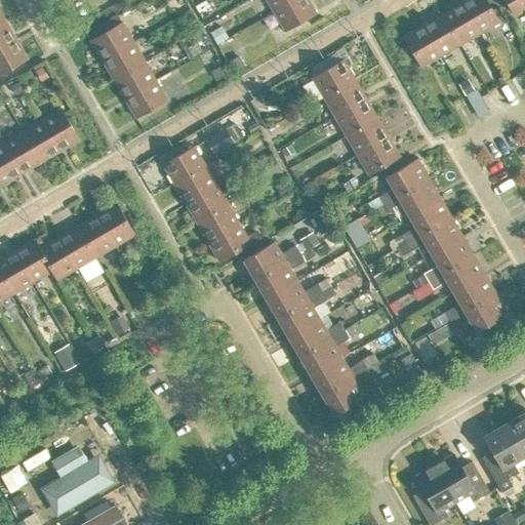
[(266,0),(273,11),(292,0),(266,0)]
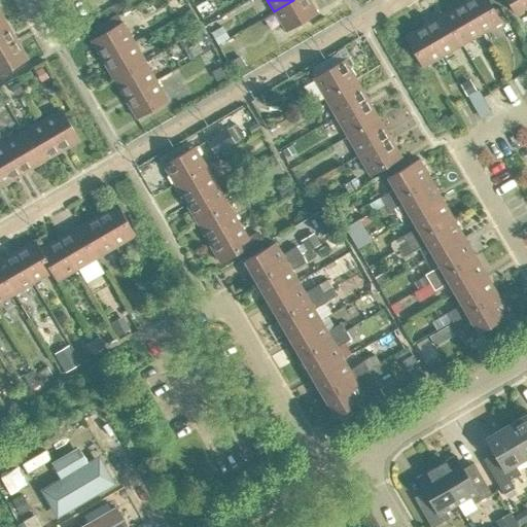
[(308,0),(293,0),(274,11),(285,32),(316,13),(308,0)]
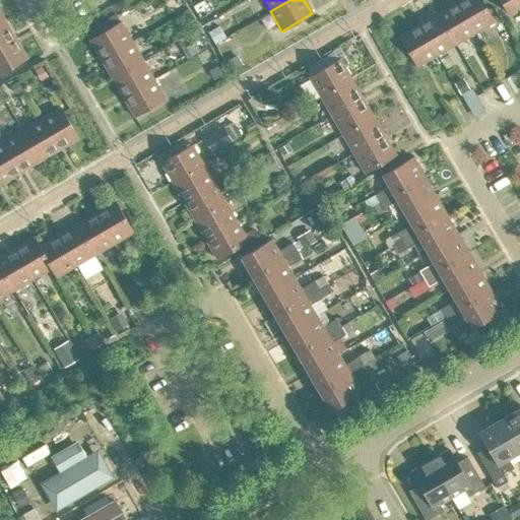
[(480,0),(459,0),(456,2),(473,33),(493,21),(480,0)]
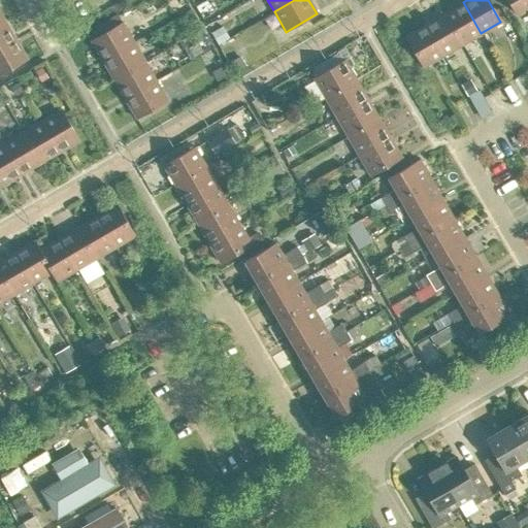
[(527,0),(506,0),(516,13),(527,7),(527,8),(527,0)]
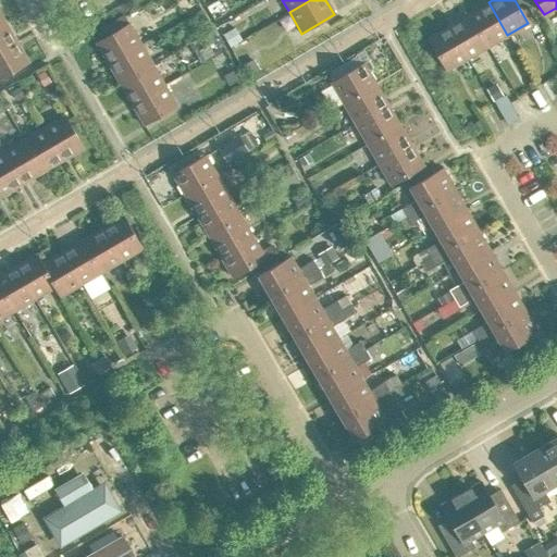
[(489,2),(468,14),(487,47),(507,35),(489,2)]
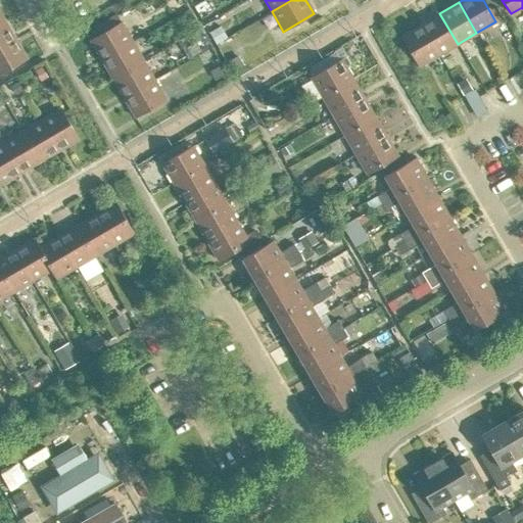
[(439,13),(420,25),(438,55),(458,44),(439,13)]
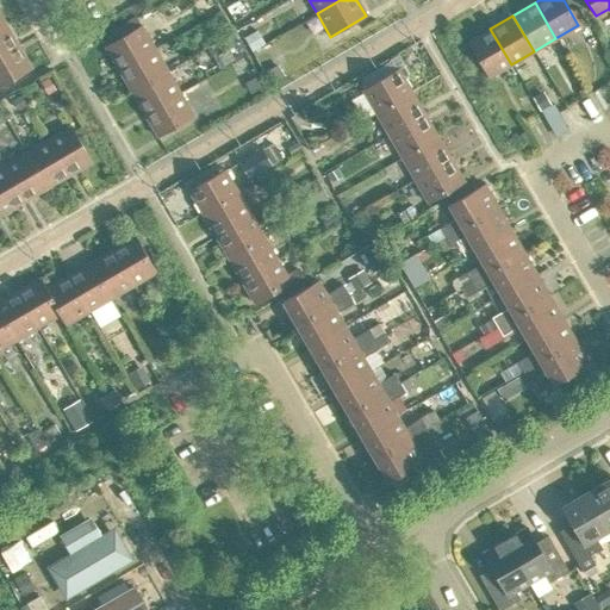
[(0,25),(0,55),(18,45),(5,24),(0,25)]
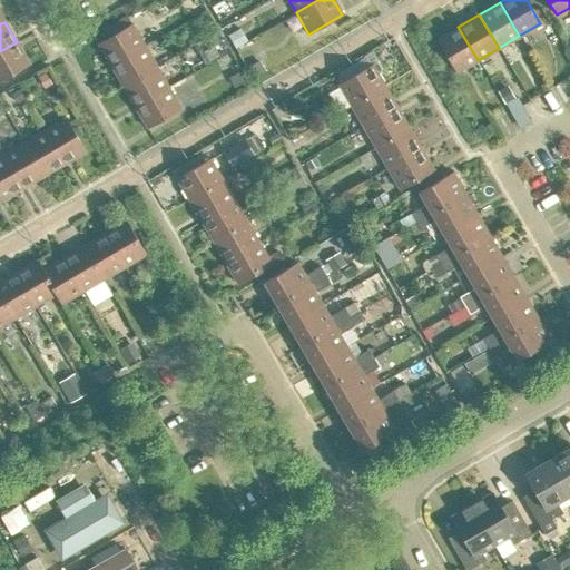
[(92,36),(98,45),(120,31),(116,22),(92,36)]
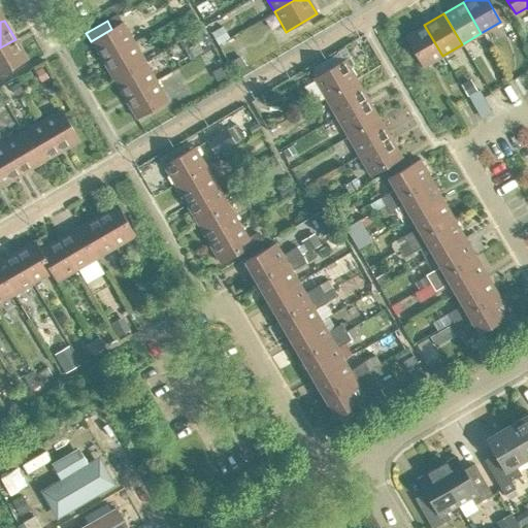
[(91,41),(102,61),(133,42),(122,23),(111,29),(91,41)]
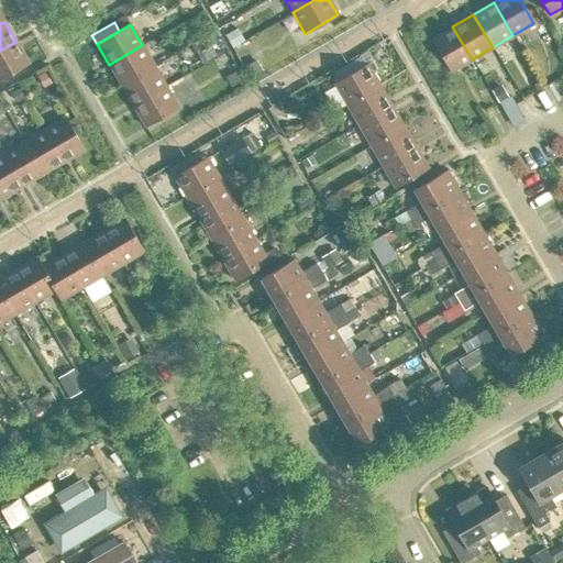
[(472,59),(452,26),(431,39),(451,72),(472,59)]
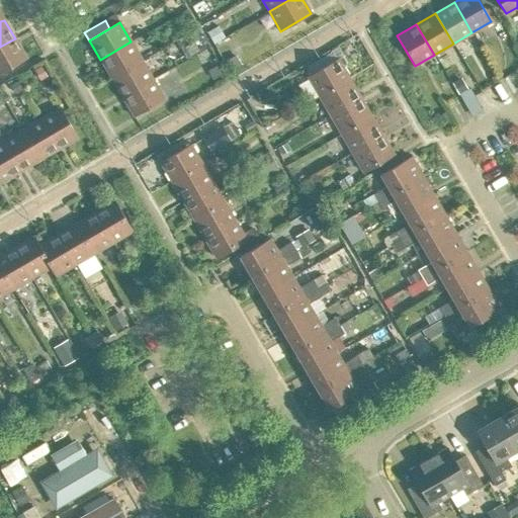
[(224,37),(218,26),(207,32),(214,44),(224,37)]
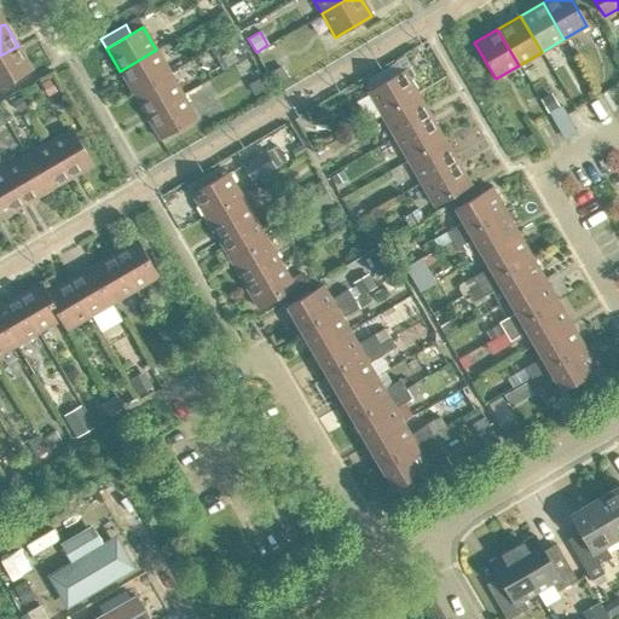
[(18,46),(0,56),(0,87),(32,69),(18,46)]
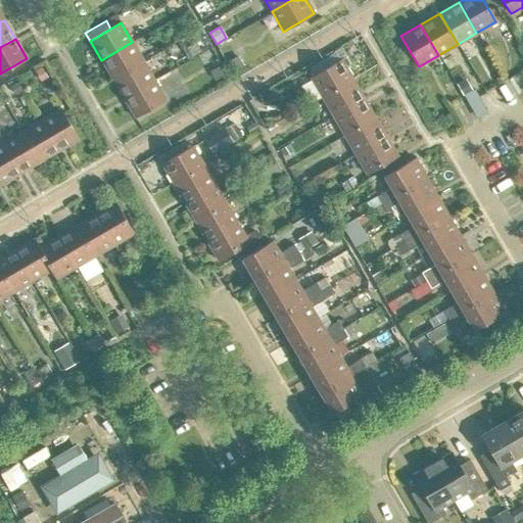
[(101,60),(112,79),(143,61),(132,42),(101,60)]
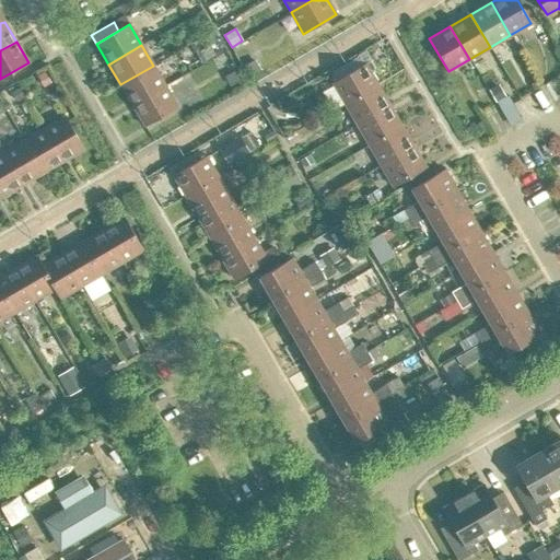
[(216,55),(209,45),(199,51),(206,61),(216,55)]
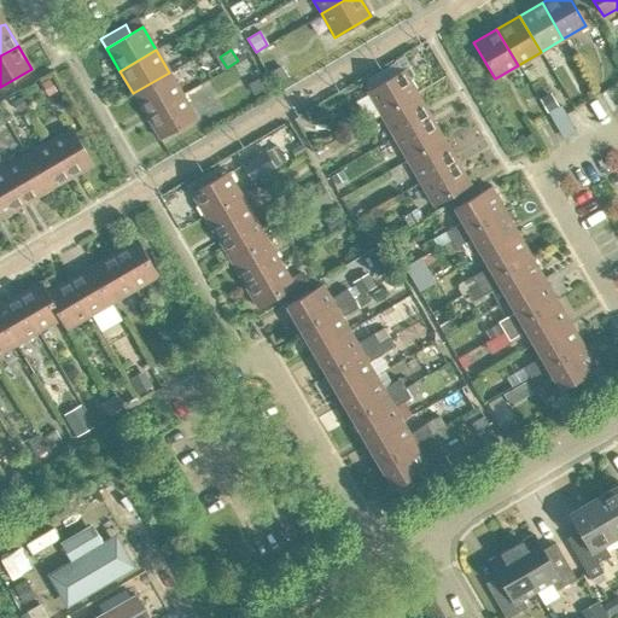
[(286,77),(280,66),(267,74),(273,85),(286,77)]
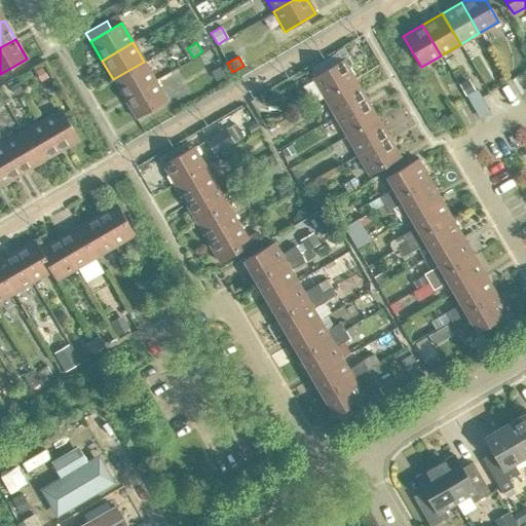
[(311,78),(324,98),(354,80),(343,60),(311,78)]
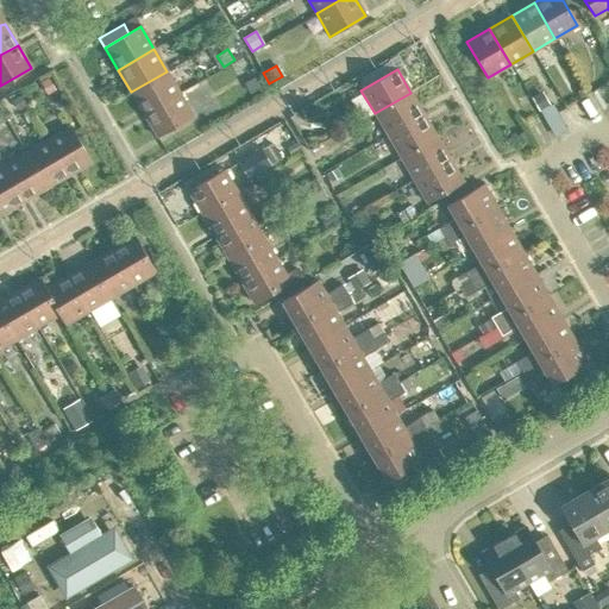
[(131,92),(144,114),(180,93),(167,71),(131,92)]
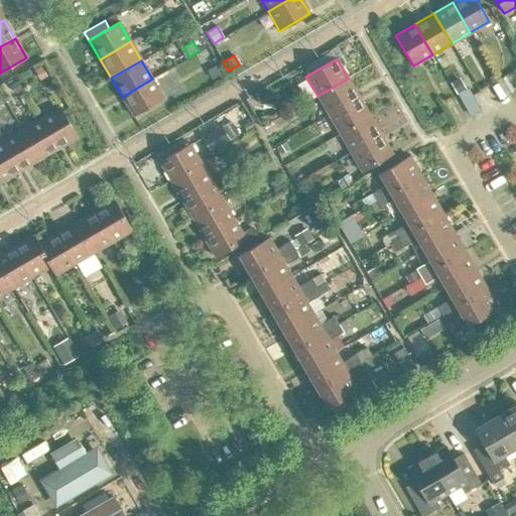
[(47,77),(40,66),(34,70),(40,81),(47,77)]
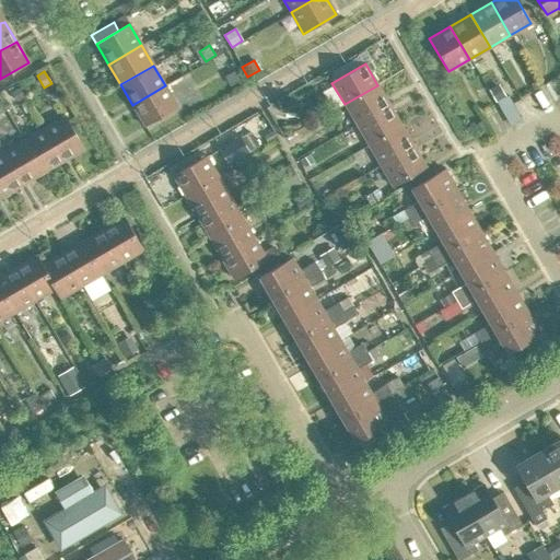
[(240,81),(234,72),(225,78),(231,86),(240,81)]
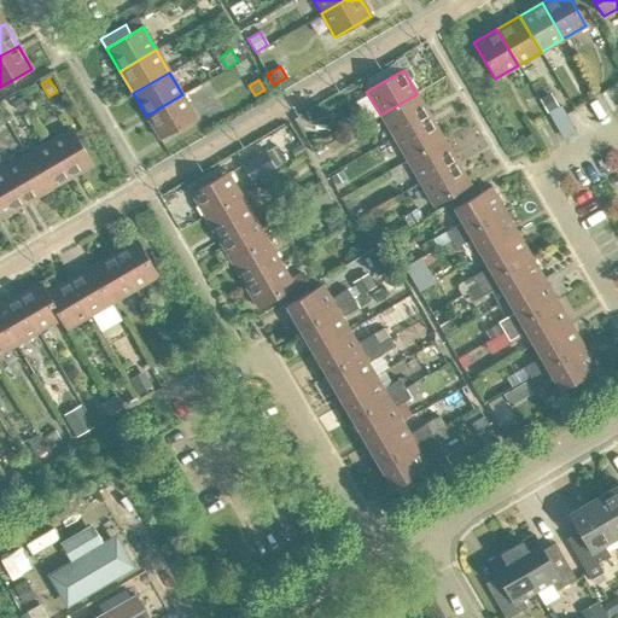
[(558,106),(551,93),(538,99),(547,114),(558,106)]
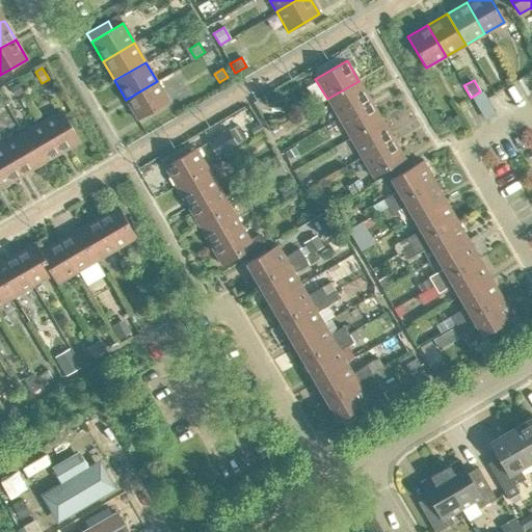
[(157,81),(126,100),(137,120),(168,102),(157,81)]
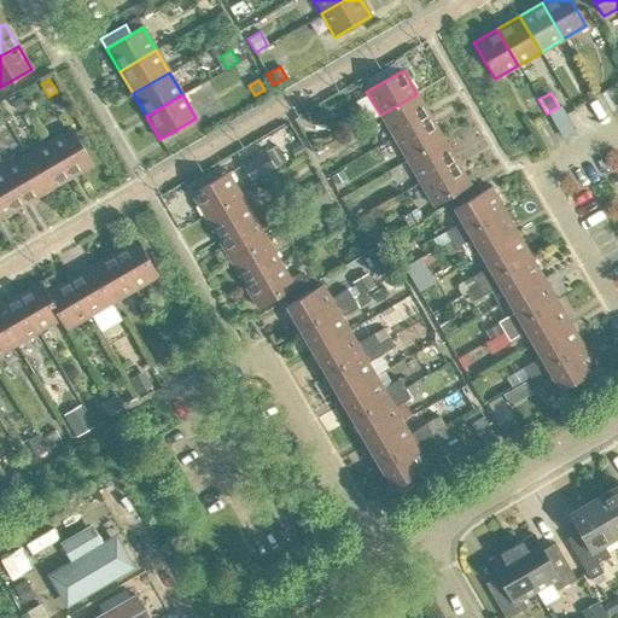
[(380,115),(394,138),(430,116),(417,94),(380,115)]
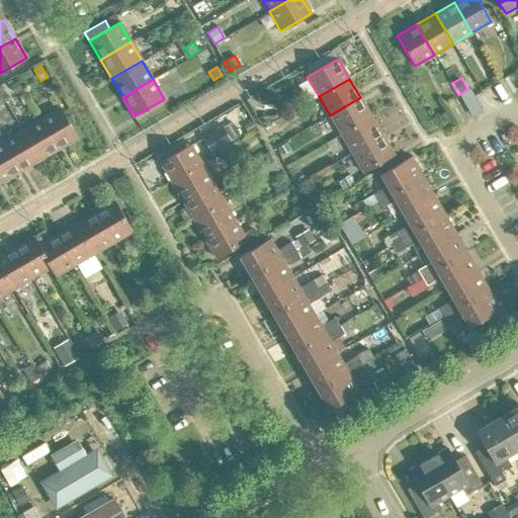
[(17,81),(11,85),(15,93),(22,89),(17,81)]
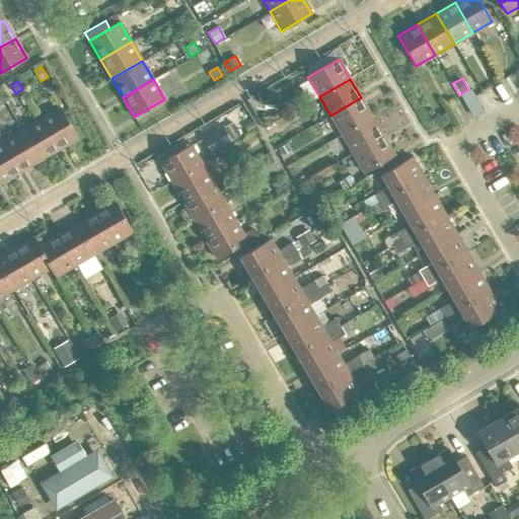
[(330,116),(341,135),(372,117),(361,97),(330,116)]
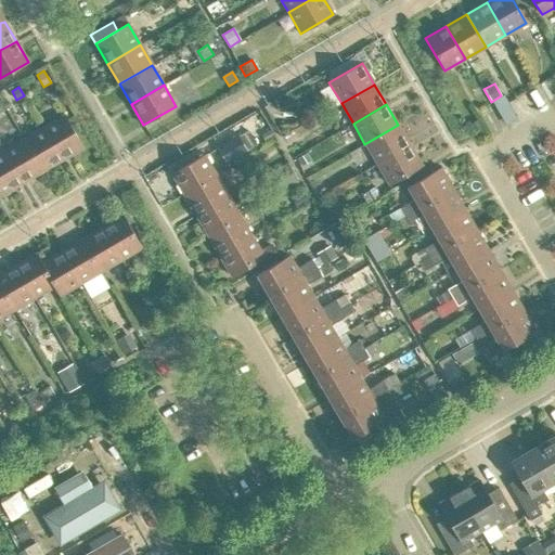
[(64,115),(43,127),(62,160),(84,147),(64,115)]
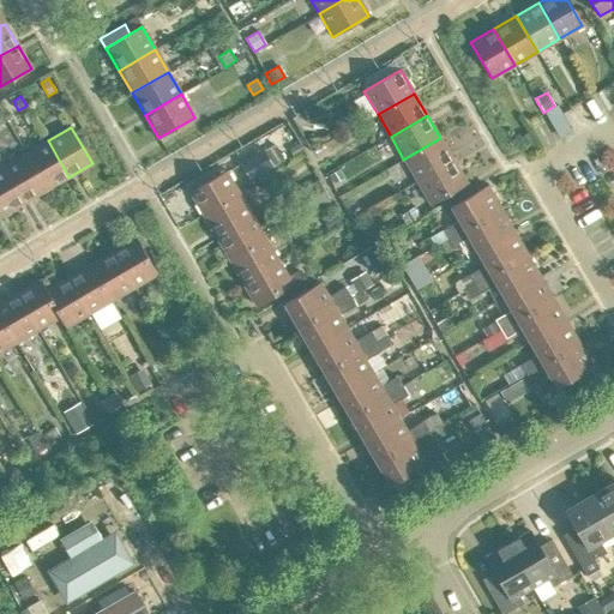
[(534,142),(529,133),(519,138),(524,148),(534,142)]
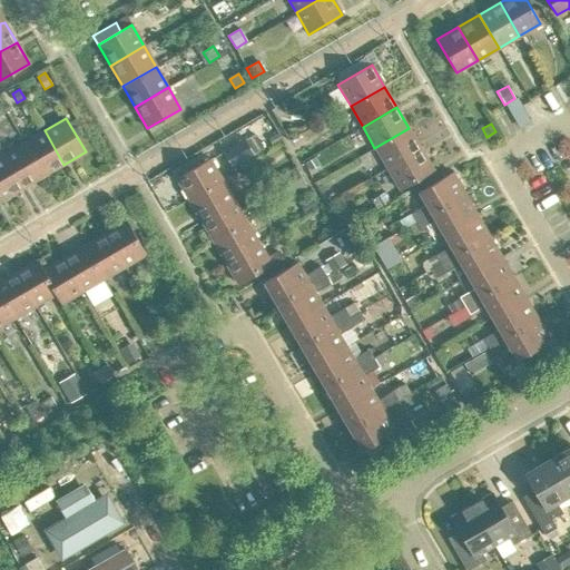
[(374,148),(386,168),(421,149),(409,128),(374,148)]
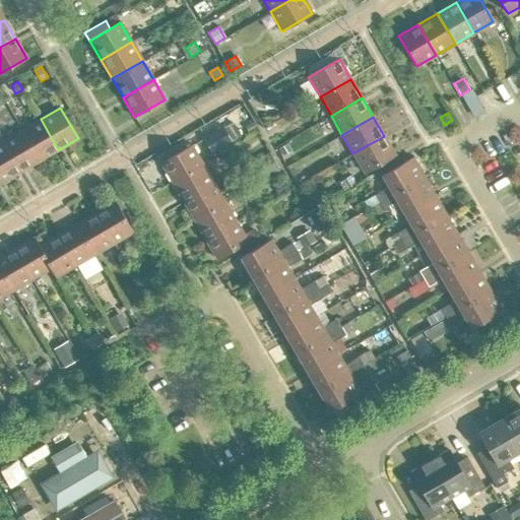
[(41,119),(21,130),(40,160),(58,150),(41,119)]
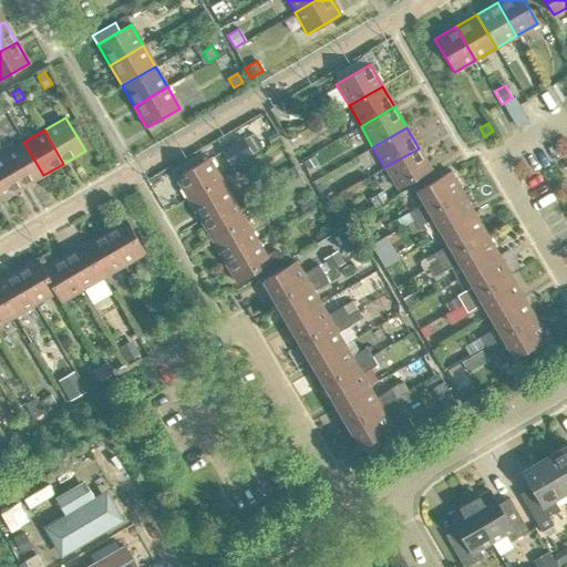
[(280,142),(275,133),(269,136),(275,145),(280,142)]
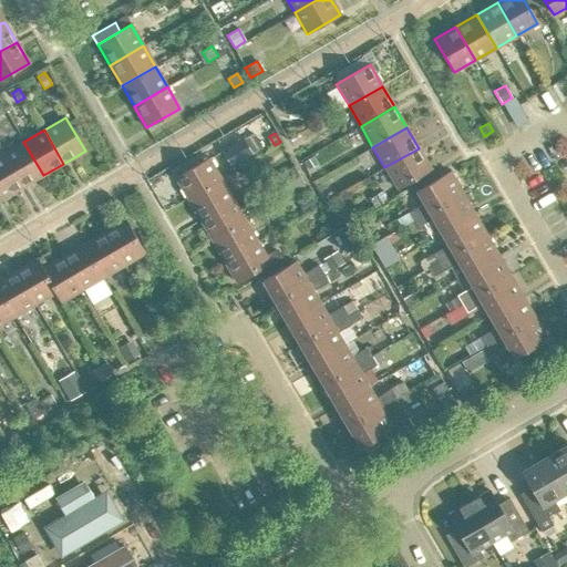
[(254,155),(243,137),(222,150),(232,167),(254,155)]
